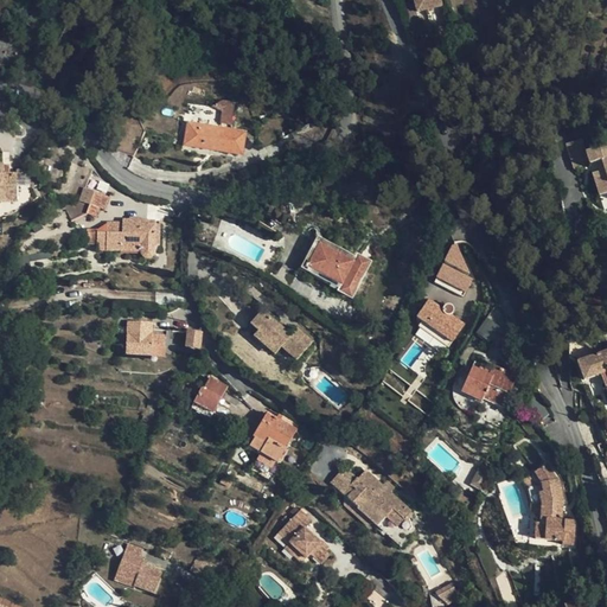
[(442,0),(416,0),(420,13),(445,7),(442,0)]
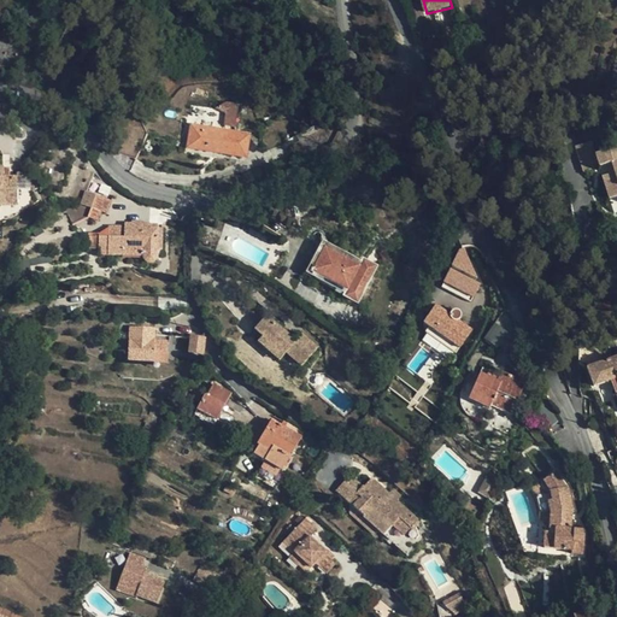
[(0,66),(10,68),(13,43),(0,41),(0,66)]
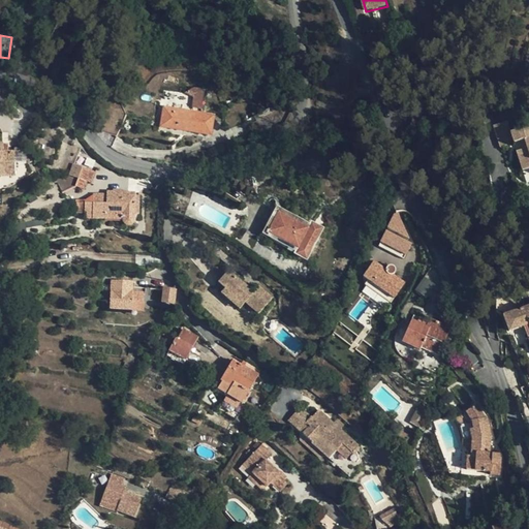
[(191,88),(190,106),(203,107),(205,88),(191,88)]
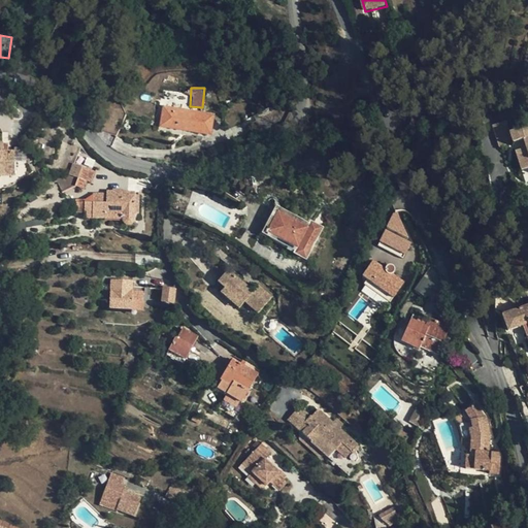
[(192,116),(182,113),(168,111),(161,110),(158,127),(189,133),(192,116)]
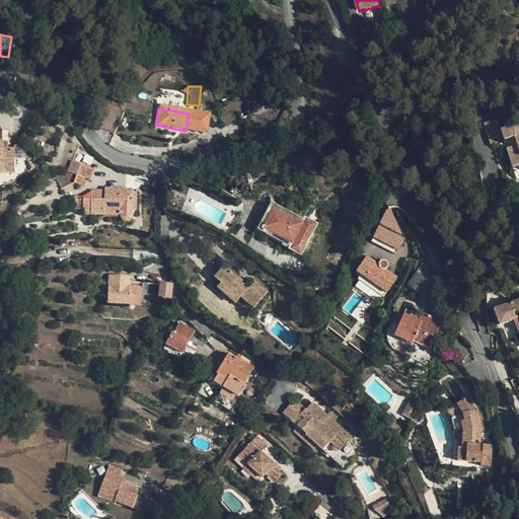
[(514,136),(517,145),(507,149),(513,166),(518,163),(518,123),(501,129),(498,120),(485,124),(492,144),(514,136)]
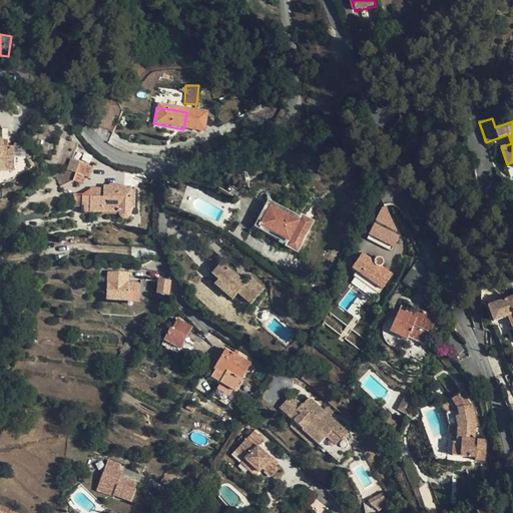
[(13,149),(6,149),(2,148),(2,141),(0,141),(0,171),(13,172),(13,149)]
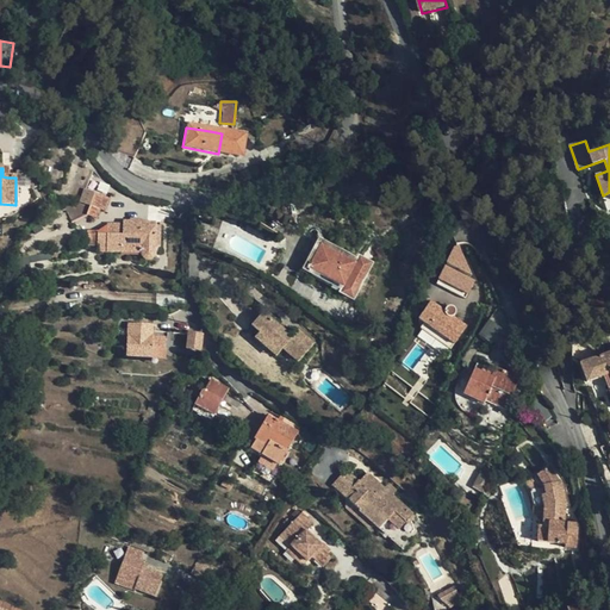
[(86,190),(80,204),(66,211),(70,223),(87,216),(97,219),(100,209),(106,211),(111,199),(86,190)]
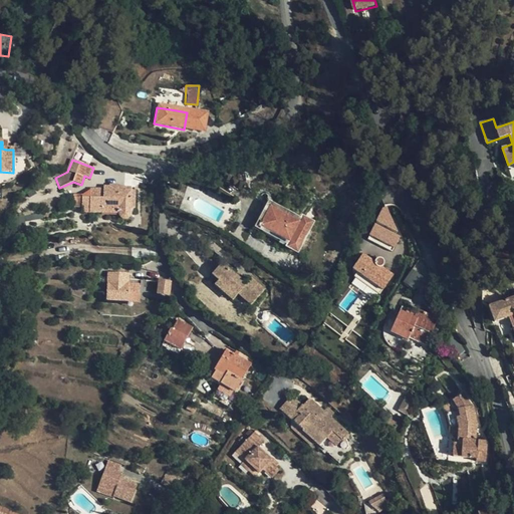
[(133,204),(136,204),(136,190),(124,190),(124,187),(103,186),(103,189),(90,188),(89,213),(101,213),(119,213),(120,215),(120,216),(121,217),(124,219),(129,219),(132,216),(132,214),(133,209),(133,204)]
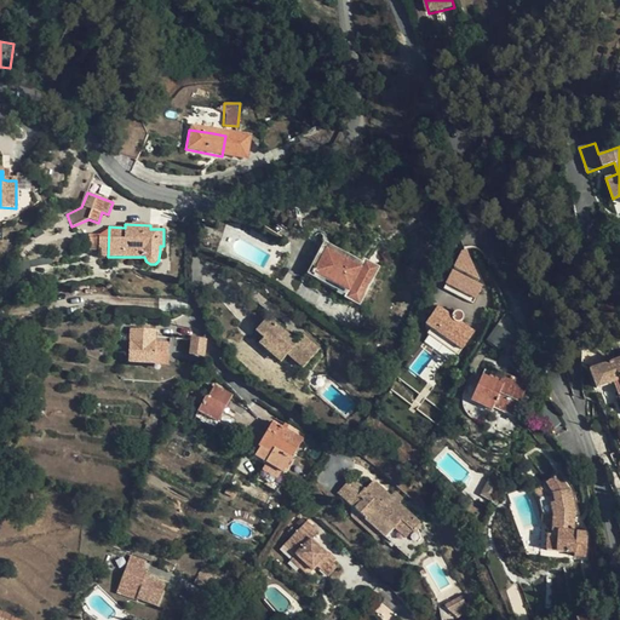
[(41,225),(32,229),(36,237),(45,234),(41,225)]
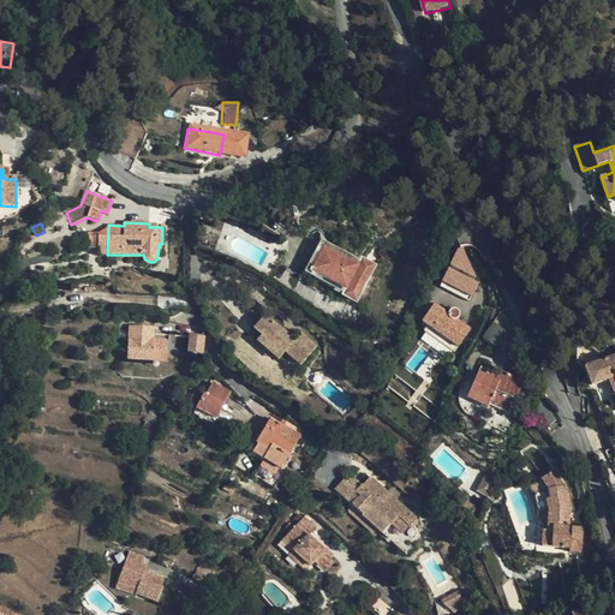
[(99,249),(96,231),(85,233),(88,251),(99,249)]
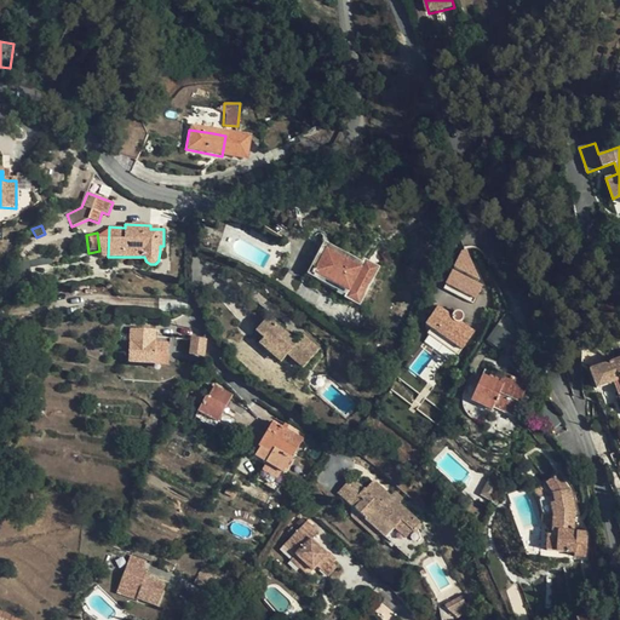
[(328,244),(327,247),(365,268),(366,264),(328,244)]
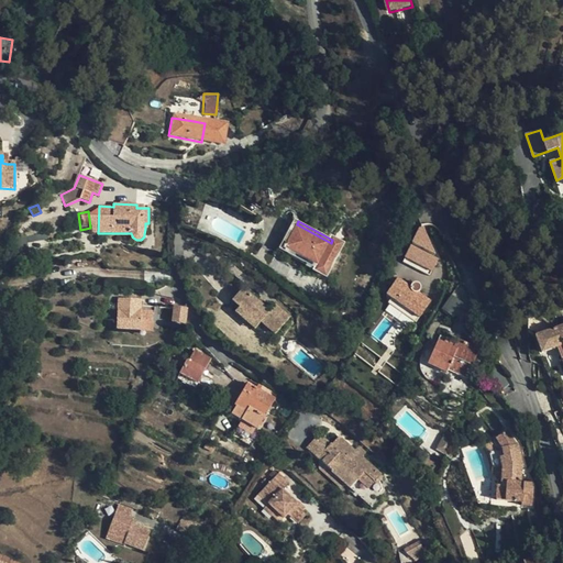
[(319,265),(317,268),(316,271),(326,275),(342,243),(333,238),(332,240),(331,243),(297,224),(285,247),(319,265)]
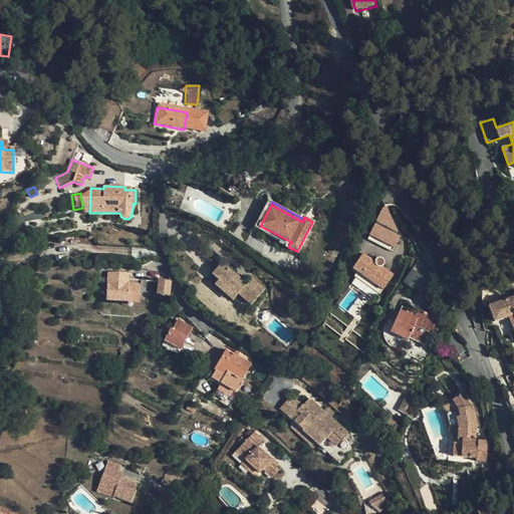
[(380,209),(367,239),(394,251),(401,235),(394,232),(400,218),(380,209)]
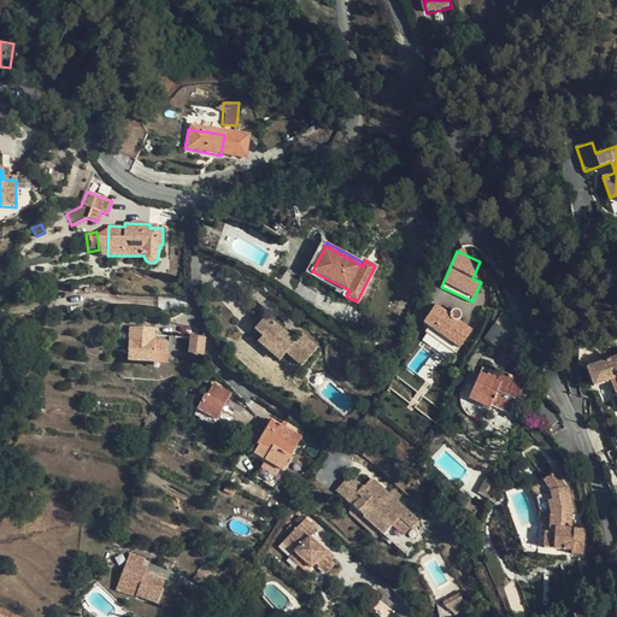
[(27,259),(17,260),(21,282),(30,281),(27,259)]
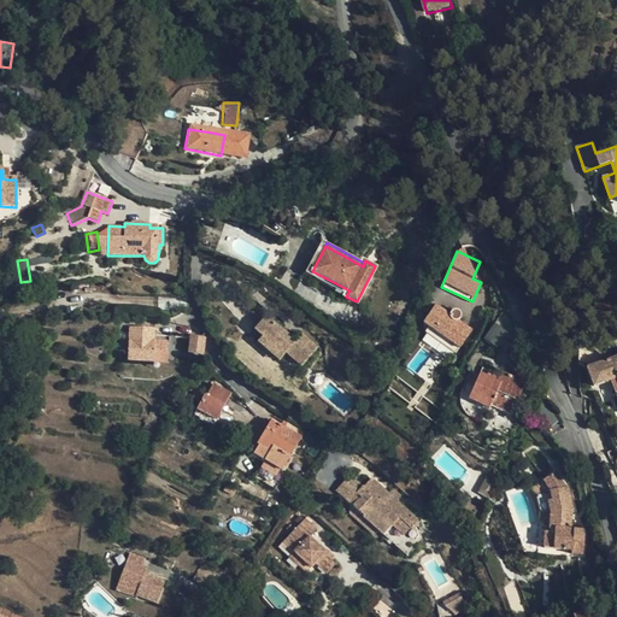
[(310,275),(347,294),(350,291),(312,271),(310,275)]
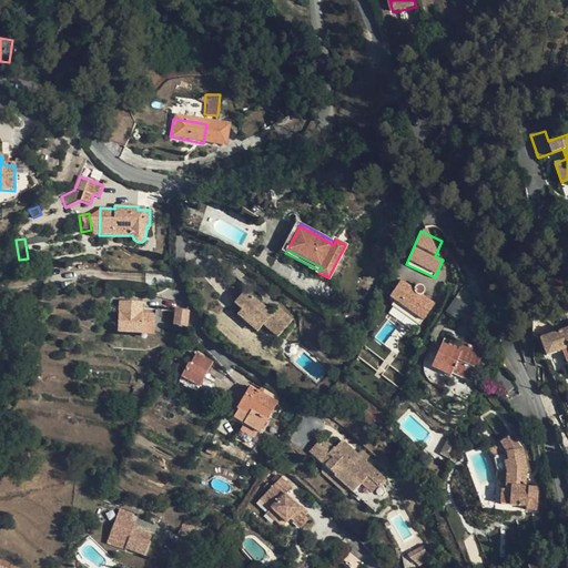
[(426,321),(437,304),(404,282),(393,298),(426,321)]
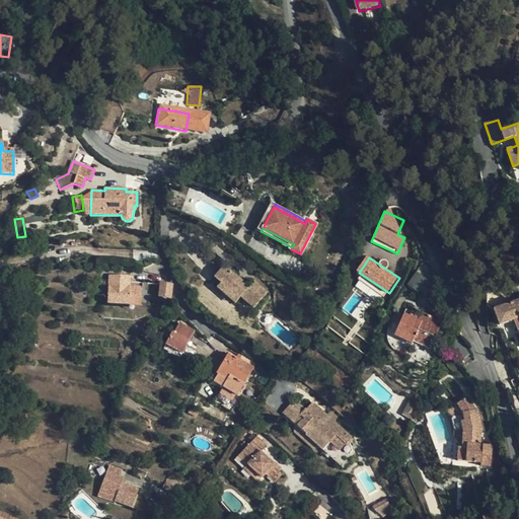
[(215,277),(221,283),(228,288),(226,290),(237,300),(241,296),(253,308),(268,292),(254,281),(249,287),(224,266),(215,277)]
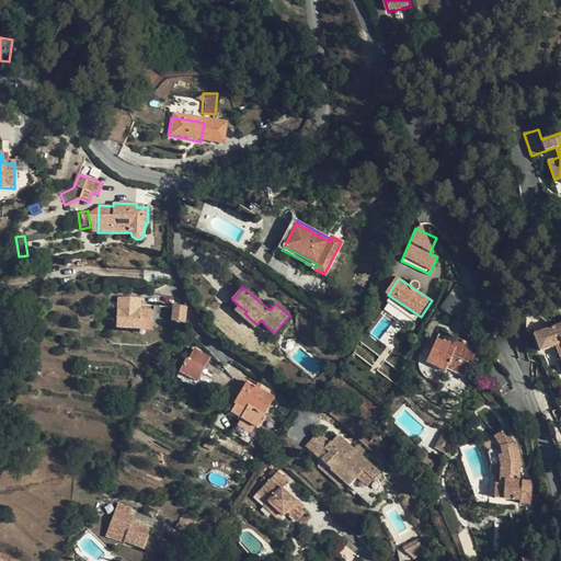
[(140,329),(140,328),(140,319),(145,319),(152,320),(152,309),(144,309),(141,309),(141,298),(117,297),(116,328),(140,329)]
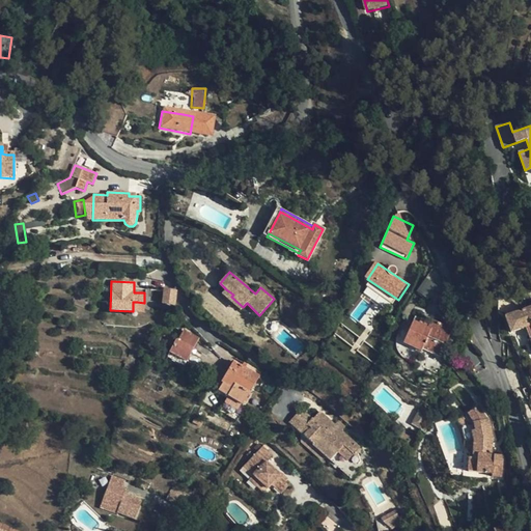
[(429,297),(437,287),(430,281),(422,292),(429,297)]
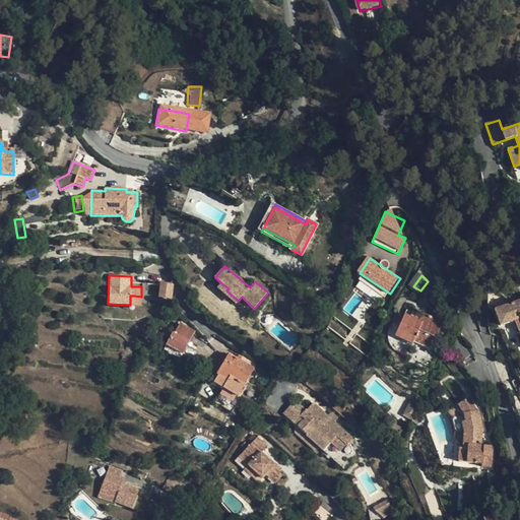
[(155,297),(154,304),(154,305),(163,307),(165,298),(172,299),(173,284),(159,282),(158,296),(155,296),(155,297)]
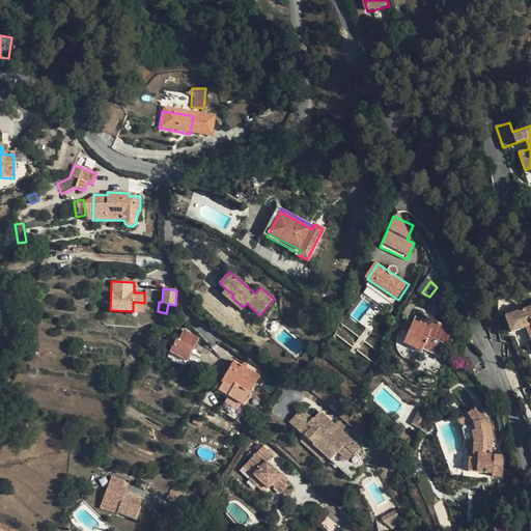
[(240,310),(243,307),(231,297),(233,295),(226,289),(222,295),(240,310)]
